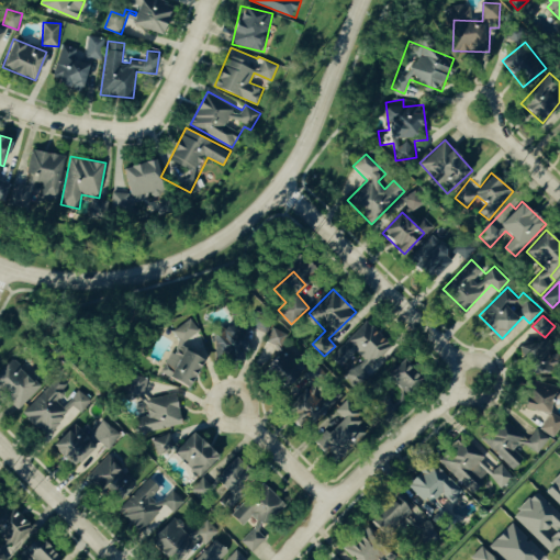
[(394,349),(366,322),(329,358),(359,387),(394,349)]
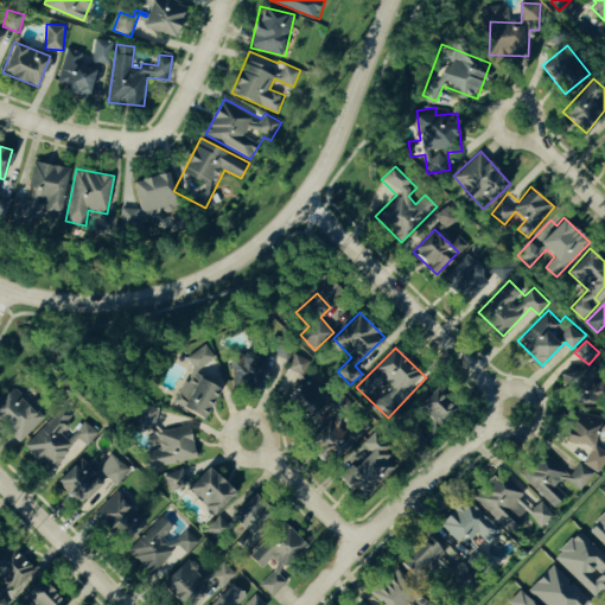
[(234,387),(267,386),(265,352),(231,354),(234,387)]
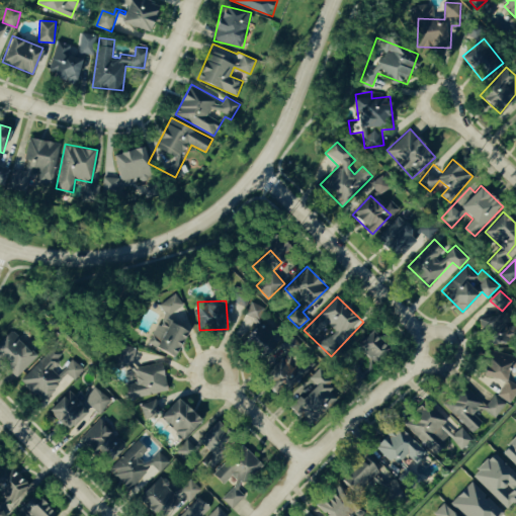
[(479,318),(487,350),(483,351),(485,361),(477,377),(497,388),(499,397),(512,403),(515,396),(515,384),(512,382),(515,374),(515,354),(512,341),(510,342),(503,316),(497,314),(479,318)]
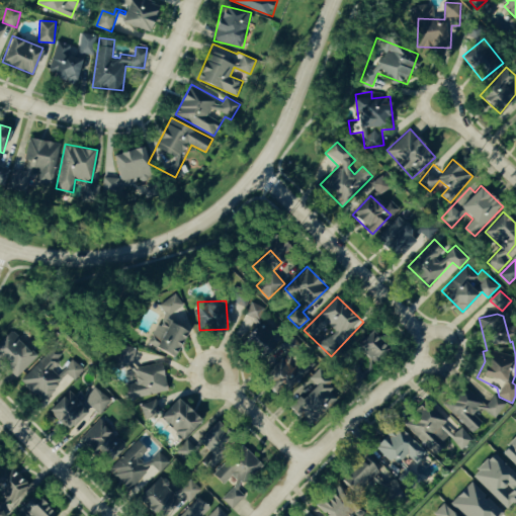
[(174,357),(188,330),(169,321),(166,327),(158,323),(148,344),(174,357)]
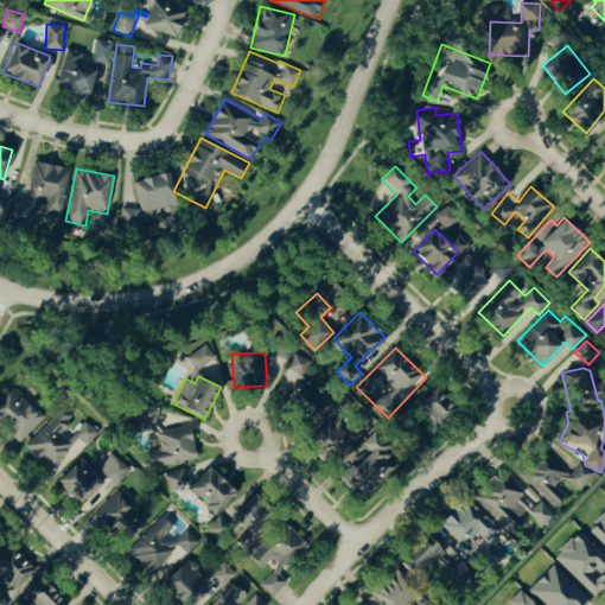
[(312,419),(325,396),(298,381),(285,403),(312,419)]
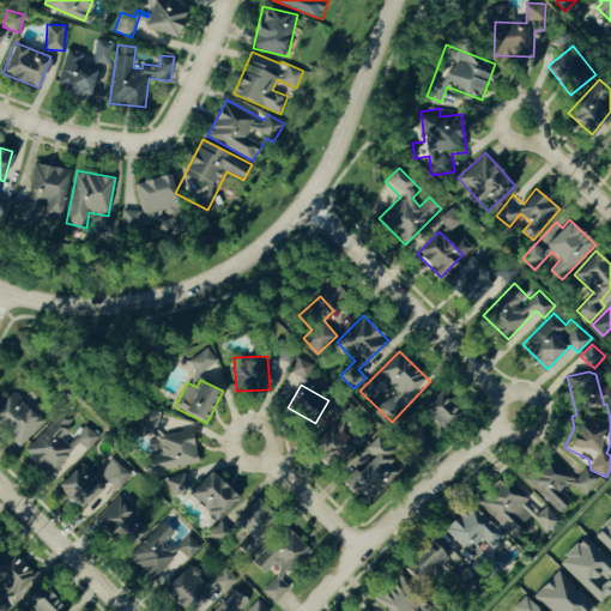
[(44,421),(12,391),(0,403),(0,424),(22,446),(44,421)]
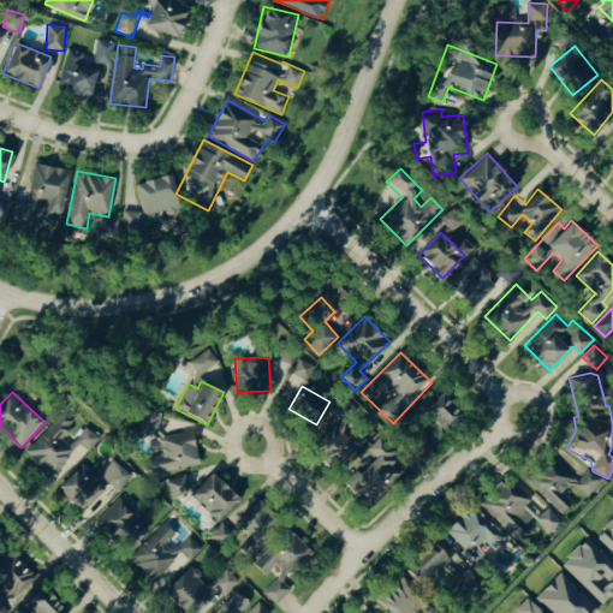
[(460,423),(446,392),(426,402),(439,433),(460,423)]
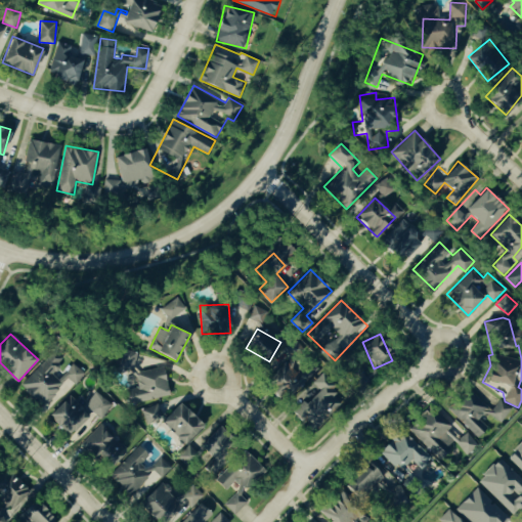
[(86,374),(75,363),(66,373),(57,364),(61,360),(52,351),(20,385),(43,406),(70,379),(76,384),(86,374)]
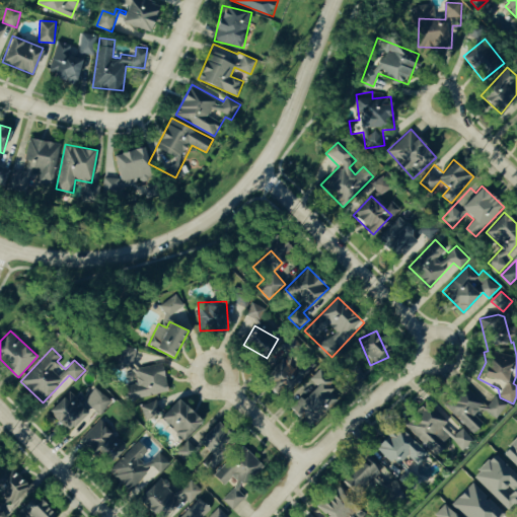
[(280,396),(318,366),(308,354),(293,365),(288,359),(266,377),(280,396)]
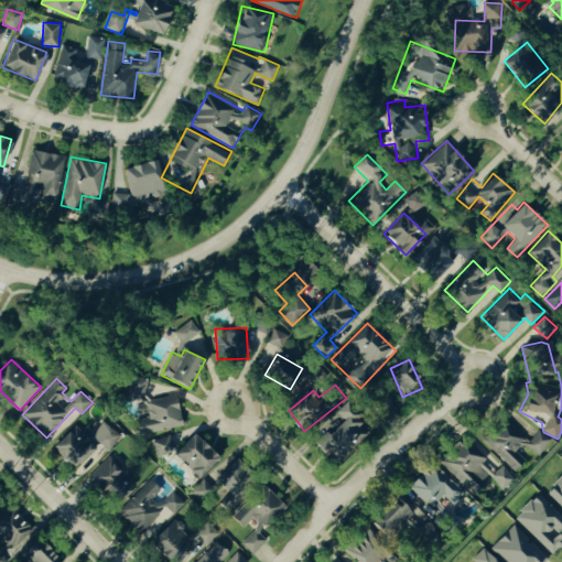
[(184,427),(176,395),(147,401),(151,419),(137,422),(140,436),(184,427)]
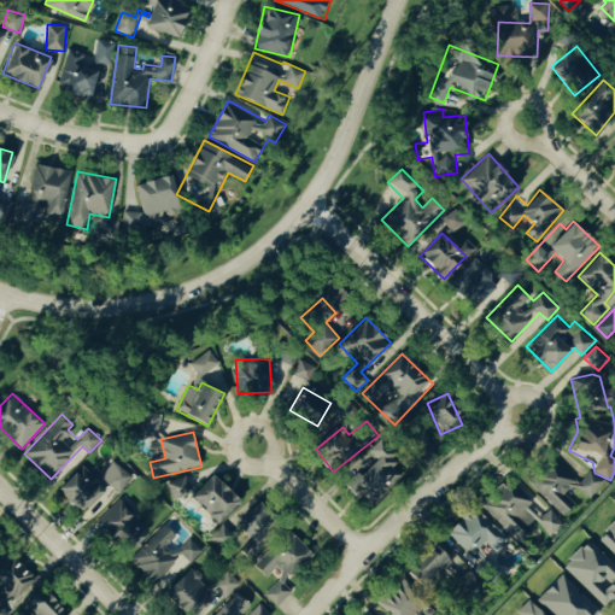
[(365,504),(399,473),(392,466),(398,460),(387,449),(347,485),(365,504)]
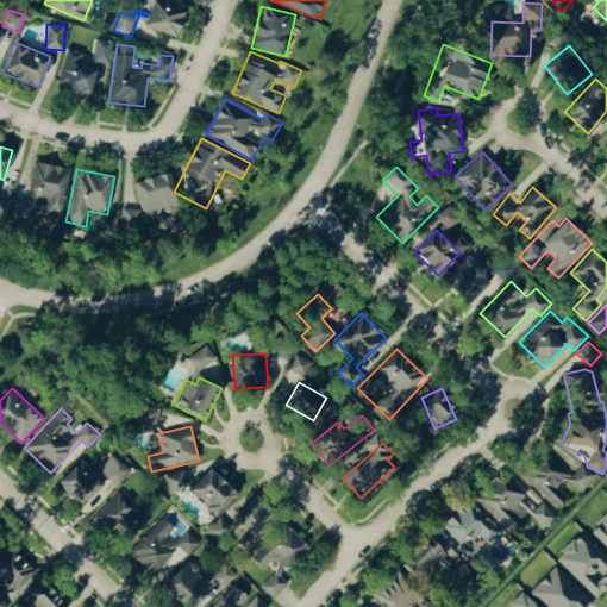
[(574,476),(545,450),(521,475),(557,508),(570,494),(563,487),(574,476)]
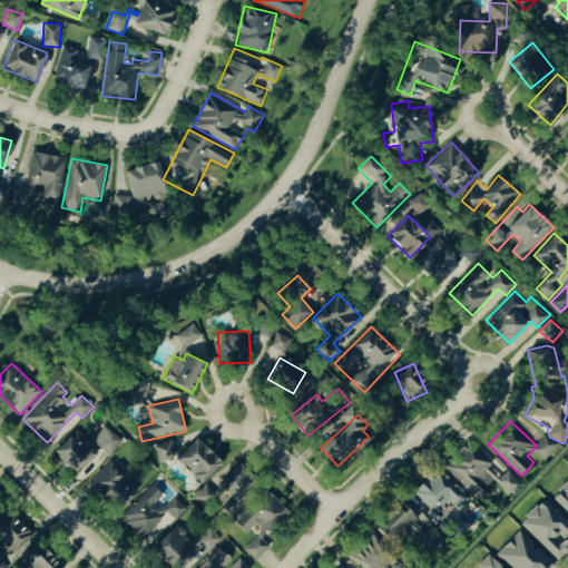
[(77,477),(119,439),(107,426),(90,440),(79,428),(54,451),(77,477)]
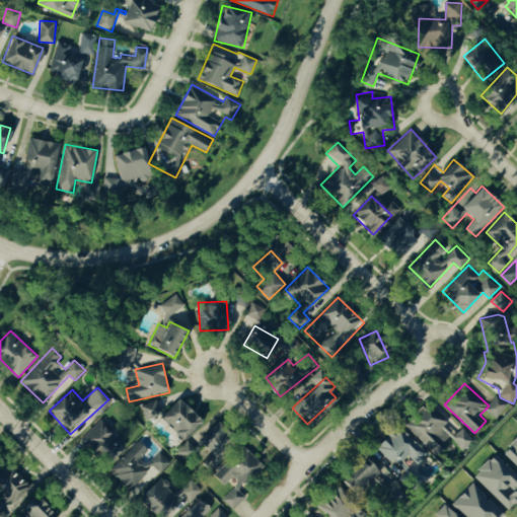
[(489,407),(501,413),(507,402),(495,395),(489,407)]
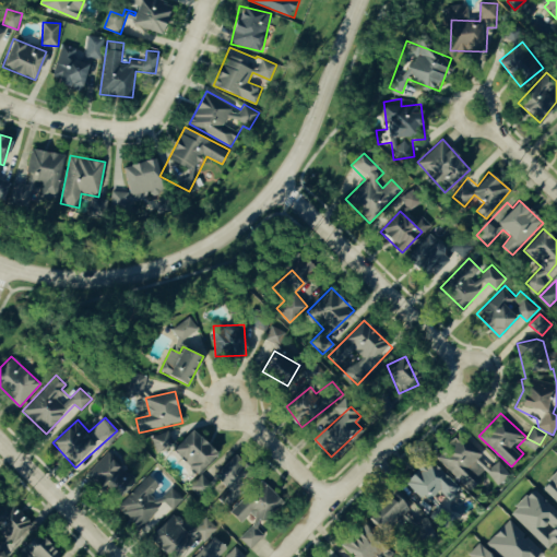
[(198,474),(217,453),(192,429),(173,450),(198,474)]
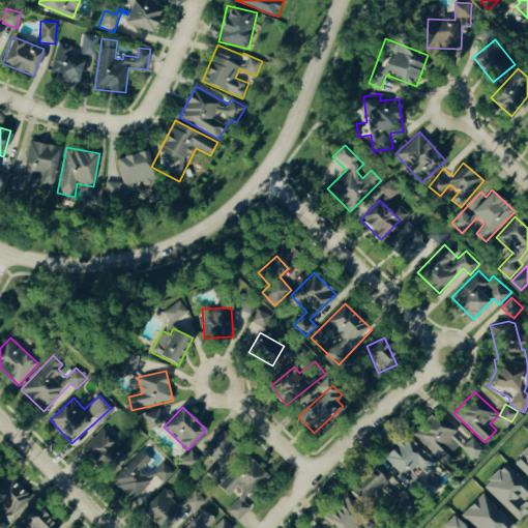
[(144,416),(150,430),(168,421),(162,408),(144,416)]
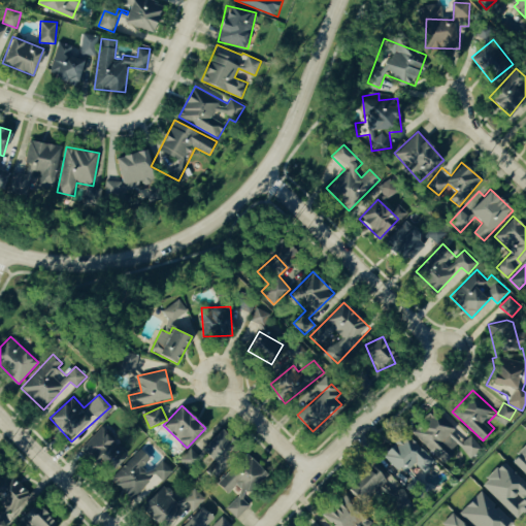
[(413,432),(442,461),(459,445),(472,458),(483,448),(470,434),(462,442),(453,433),(457,428),(436,407),(413,432)]
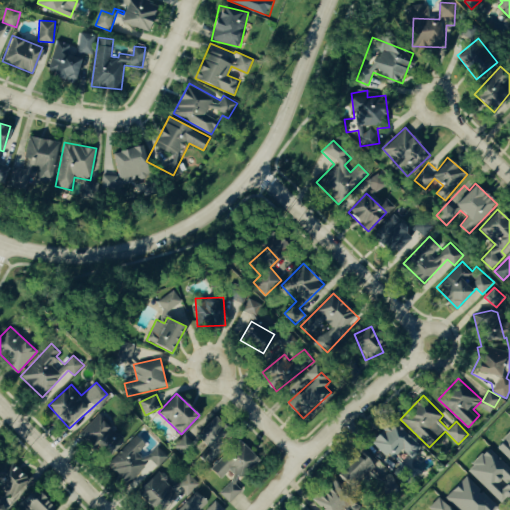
[(124,440),(100,414),(79,433),(103,460),(124,440)]
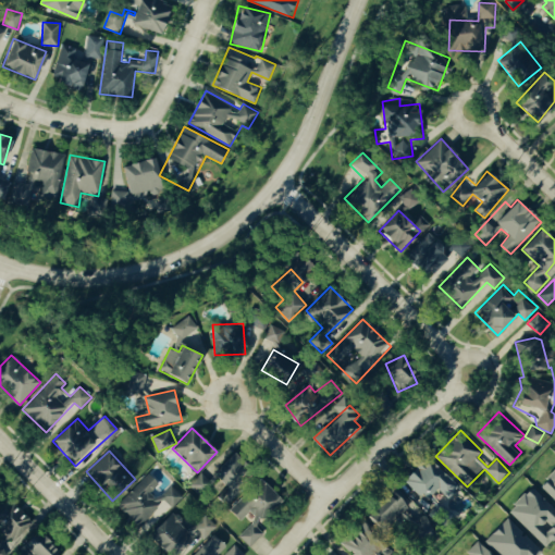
[(227,504),(253,476),(230,456),(211,477),(205,471),(192,486),(204,496),(218,480),(225,488),(218,496),(227,504)]
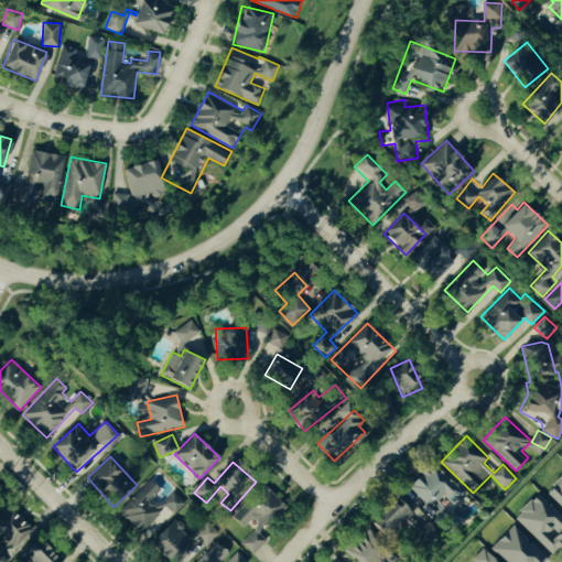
[(432,506),(443,495),(454,505),(465,493),(434,463),(412,487),(432,506)]
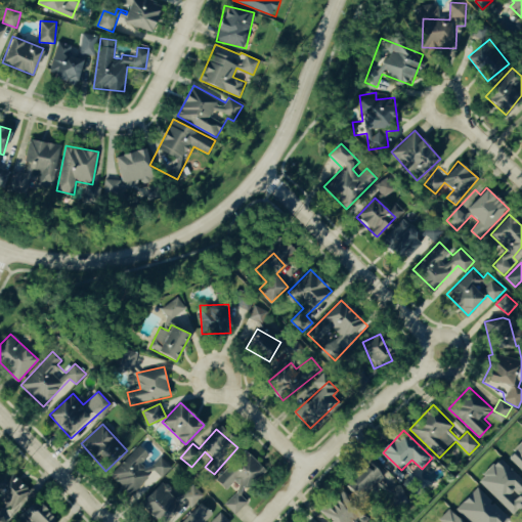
[(111,476),(131,496),(156,471),(163,478),(173,468),(161,455),(147,470),(141,464),(150,455),(140,445),(111,476)]
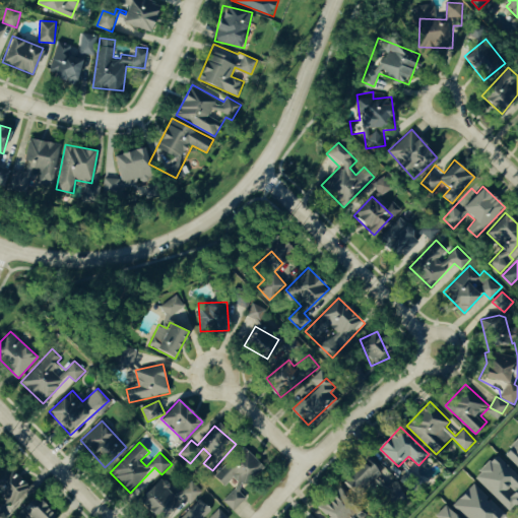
[(265,468),(247,448),(216,476),(229,490),(221,497),(234,509),(247,497),(241,491),(265,468)]
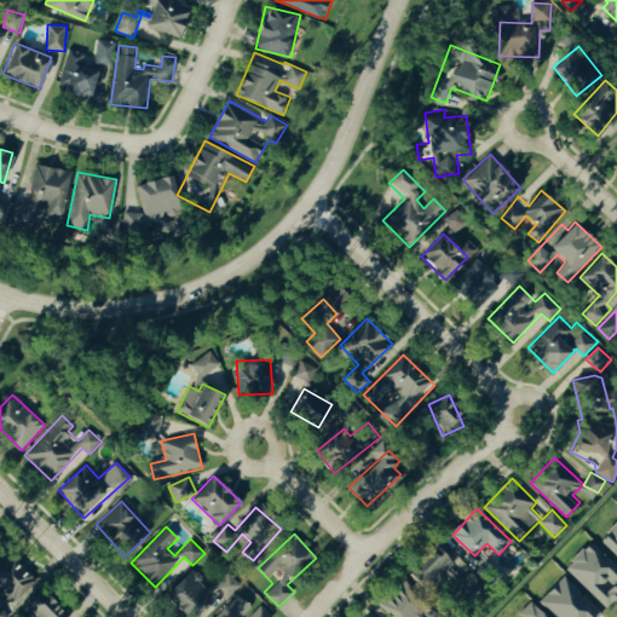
[(565,569),(609,607),(616,597),(616,558),(607,549),(600,558),(586,545),(565,569)]
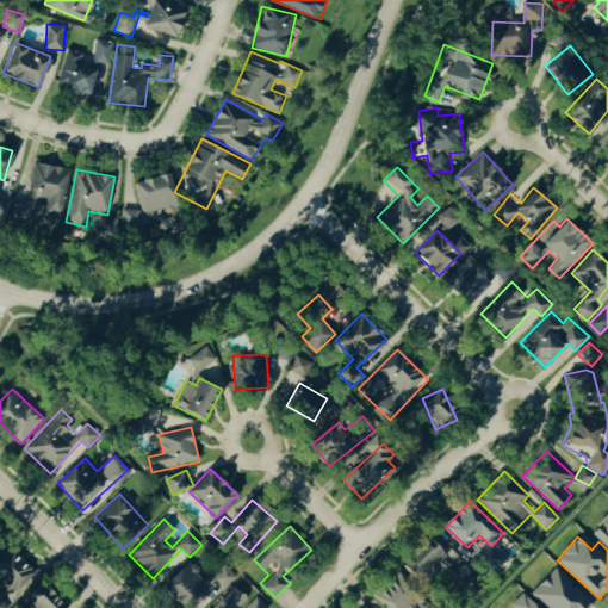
[(439,591),(454,568),(444,560),(448,553),(427,539),(407,570),(439,591)]
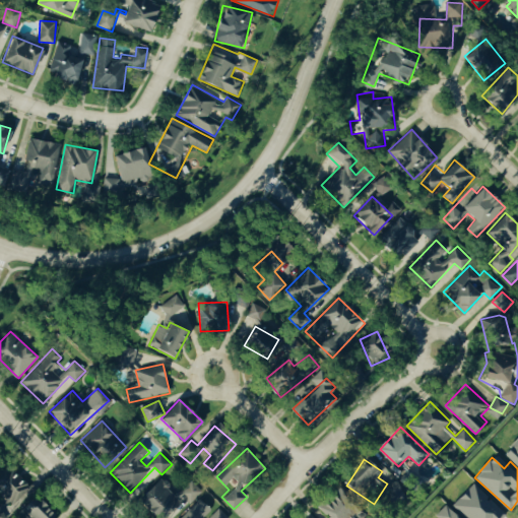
[(0,474),(0,499),(5,507),(28,491),(12,467),(0,474)]
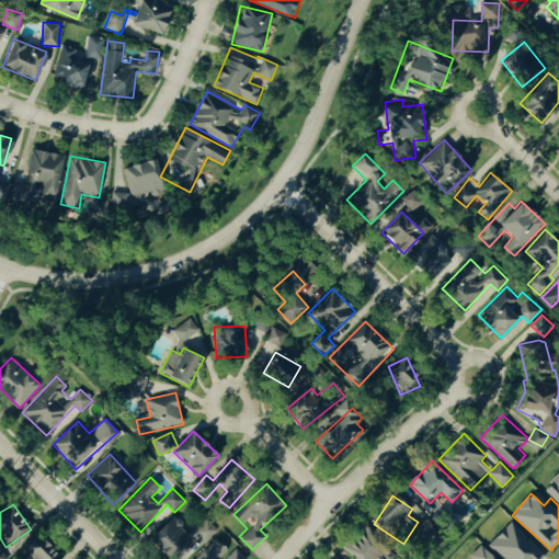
[(204,544),(218,529),(207,517),(193,532),(177,513),(149,538),(168,558),(177,558),(200,538),(204,544)]
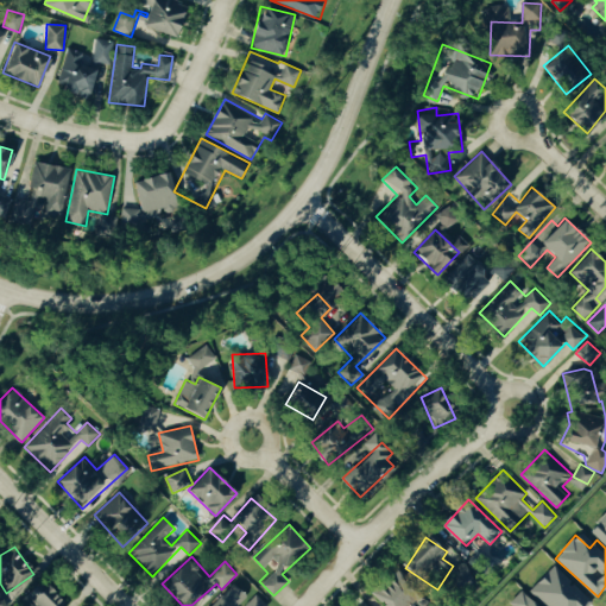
[(589,605),(592,604),(556,565),(531,588),(548,605),(589,605)]
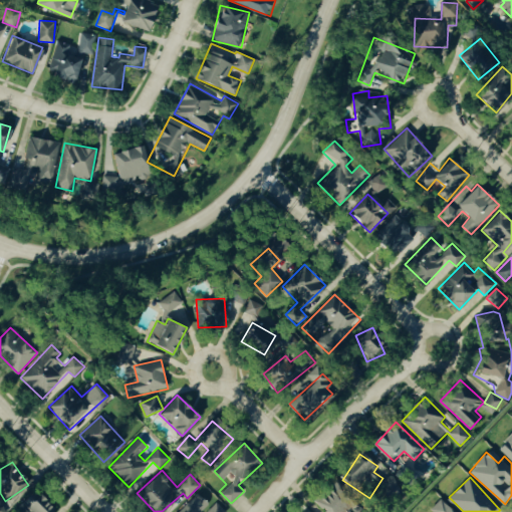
[(316,501),(326,511),(349,511),(356,506),(335,483),(316,501)]
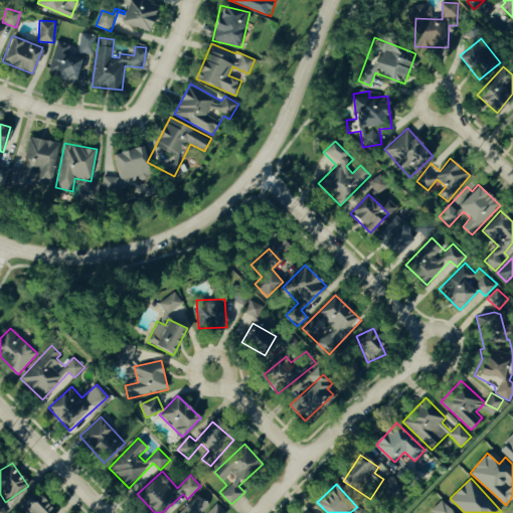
[(53,512),(34,491),(18,506),(24,512),(53,512)]
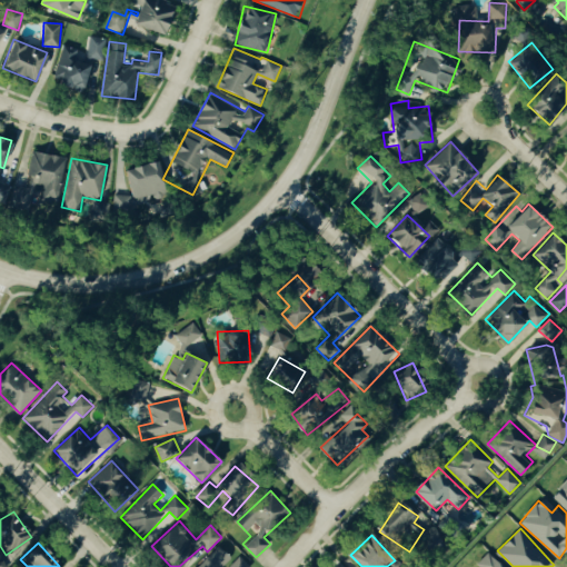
[(224,549),(232,559),(224,566),(250,566),(231,544),(224,549)]
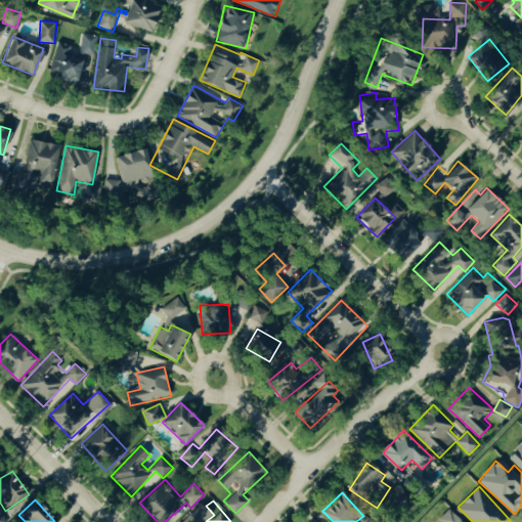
[(182,521),(202,521),(212,514),(204,505),(182,521)]
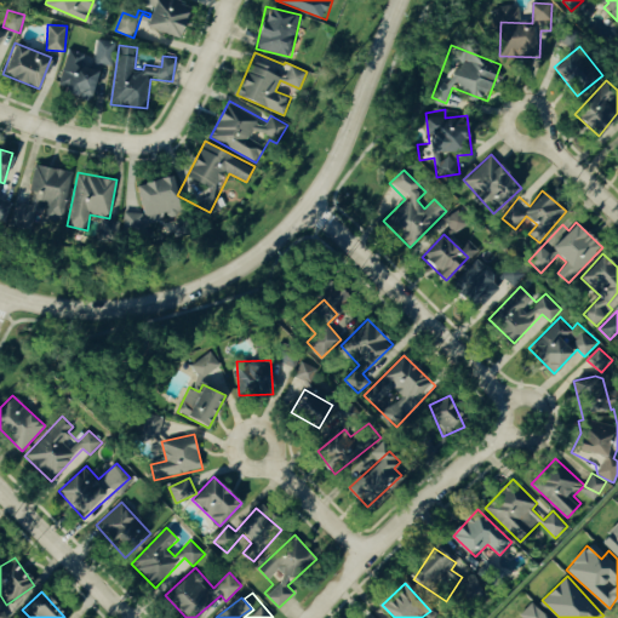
[(547,617),(531,602),(520,614),(522,617),(547,617)]
